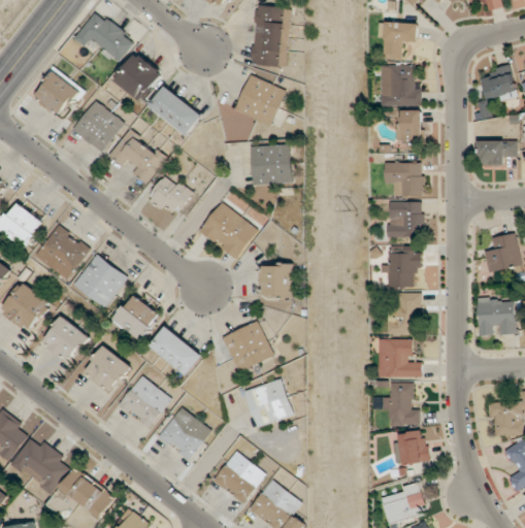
[(226,0),(207,0),(219,9),(226,0)]
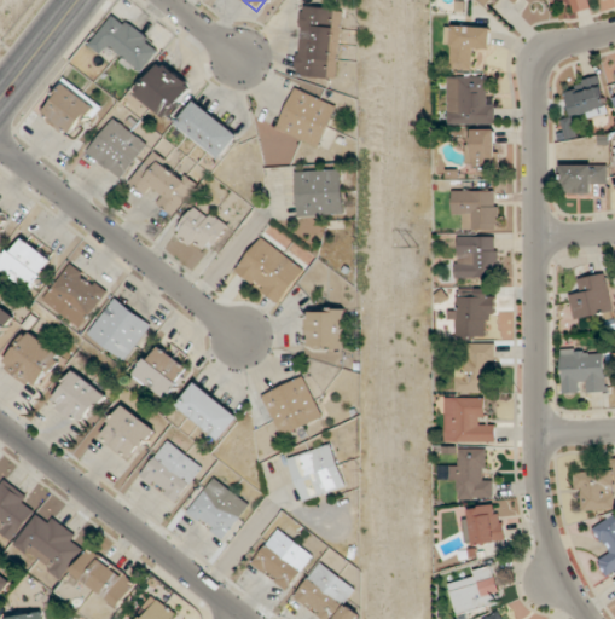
[(334,80),(341,10),(299,6),(293,76),(334,80)]
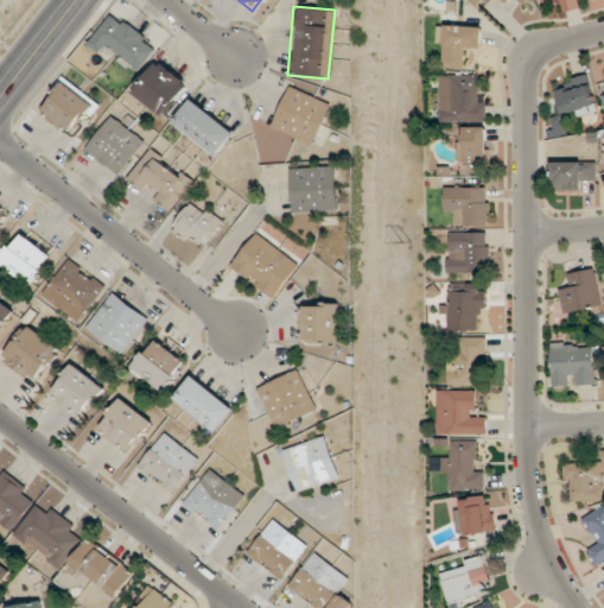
[(138,70),(156,48),(112,12),(87,44),(99,54),(106,44),(138,70)]
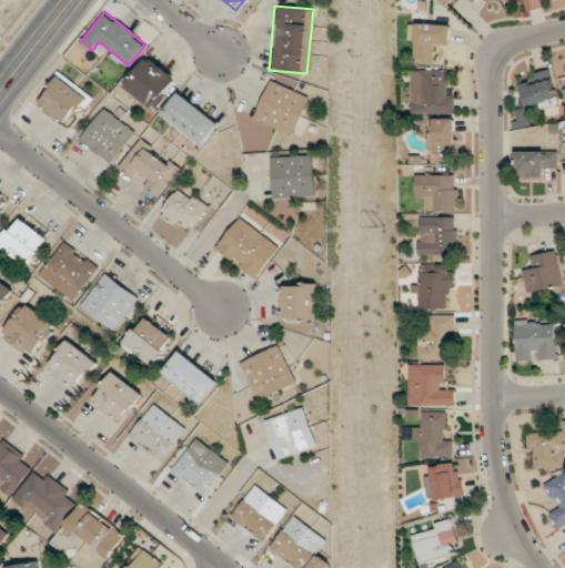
[(410,23),(409,63),(436,64),(437,48),(449,49),(450,26),(410,23)]
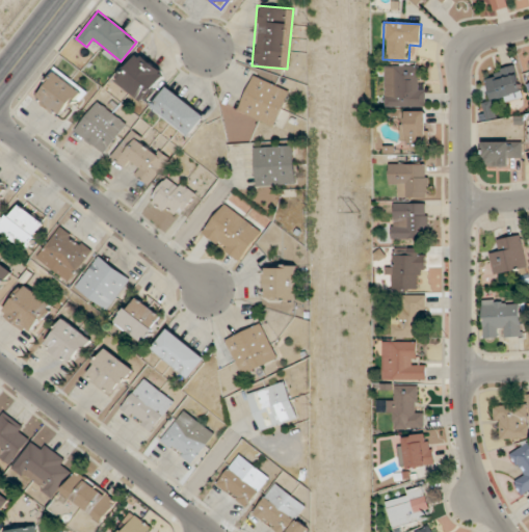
[(142,104),(166,76),(137,52),(113,80),(142,104)]
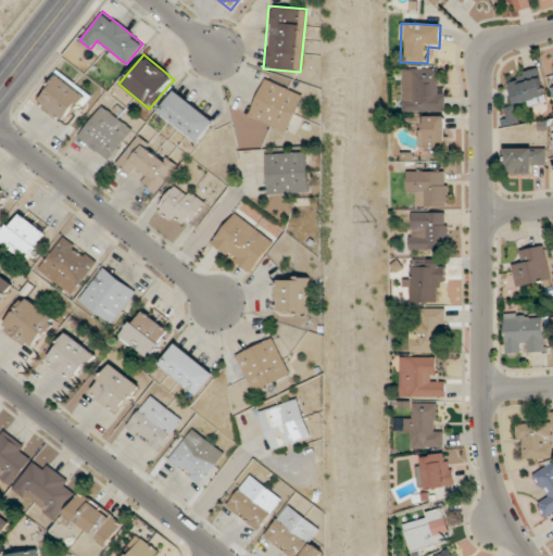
[(503,79),(513,104),(523,100),(526,106),(548,99),(536,66),(503,79)]
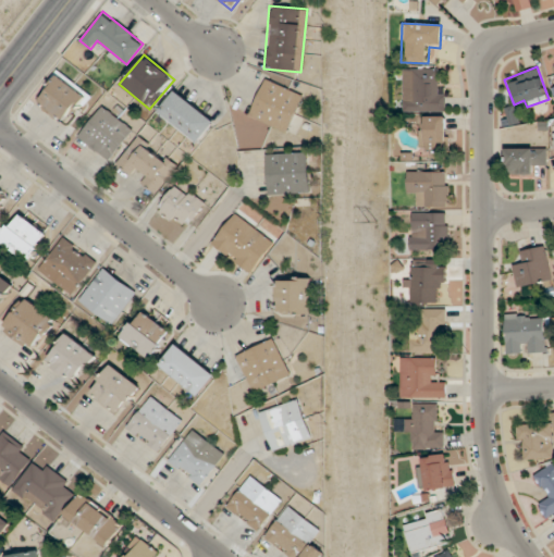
[(444,88),(434,88),(434,67),(399,67),(399,112),(444,112),(444,88)]
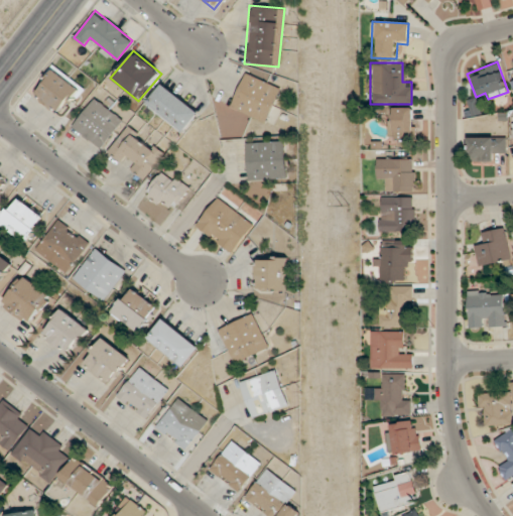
[(76,90),(51,70),(33,93),(57,112),(76,90)]
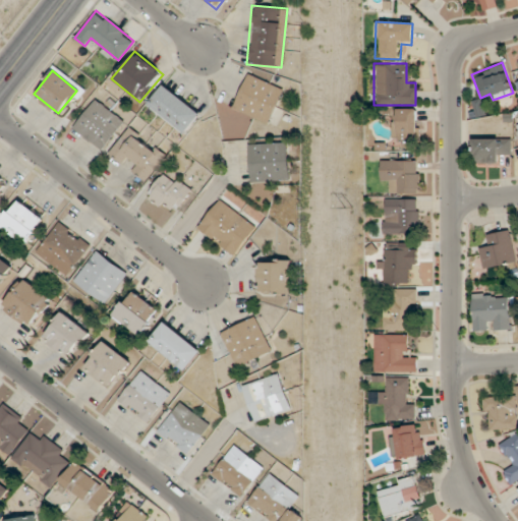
[(230,110),(266,125),(281,89),(245,73),(230,110)]
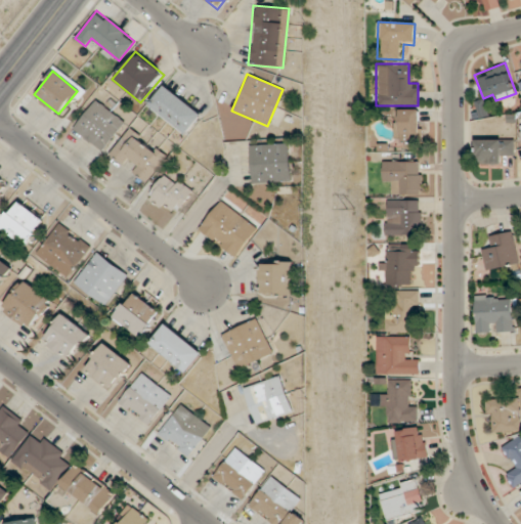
[(185,135),(202,114),(163,85),(146,107),(185,135)]
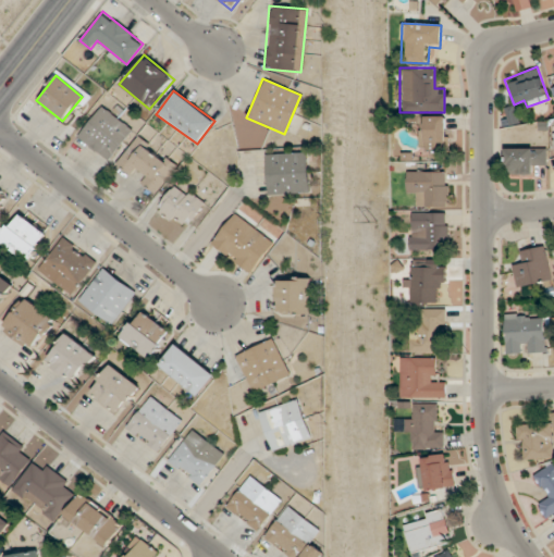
[(131,127),(97,107),(76,139),(109,161),(131,127)]
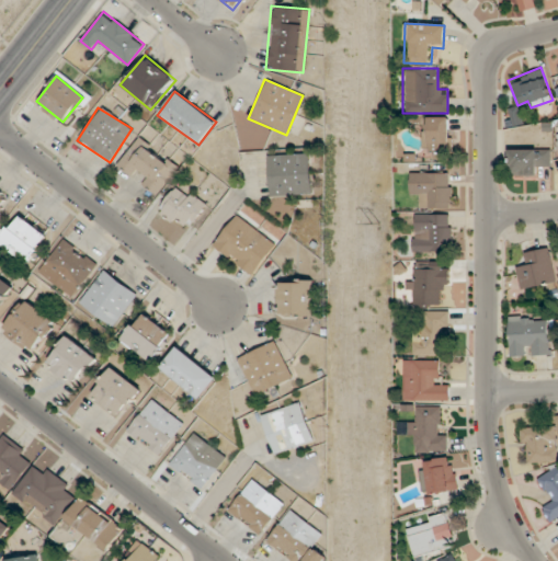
[(446,117),(421,117),(421,152),(446,152),(446,117)]
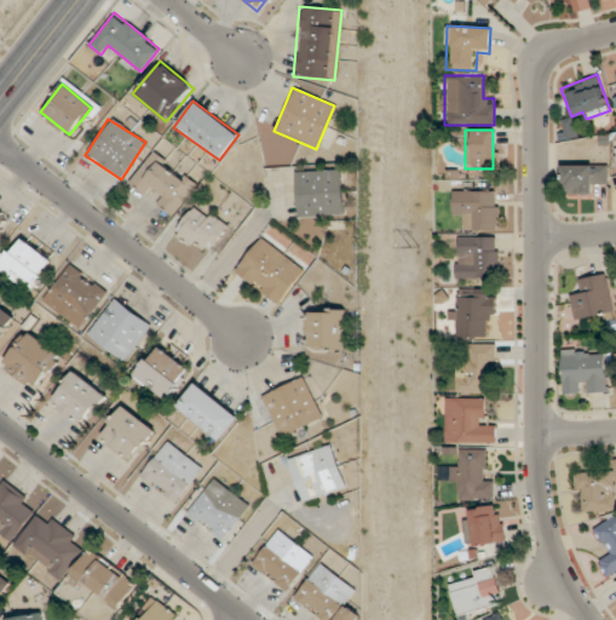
[(127,185),(148,199),(147,201),(171,217),(193,183),(148,153),(127,185)]
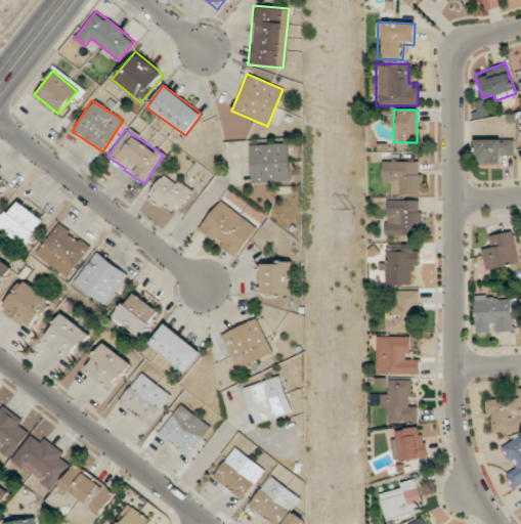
[(473,164),(502,164),(502,153),(513,153),(513,140),(473,140),(473,164)]
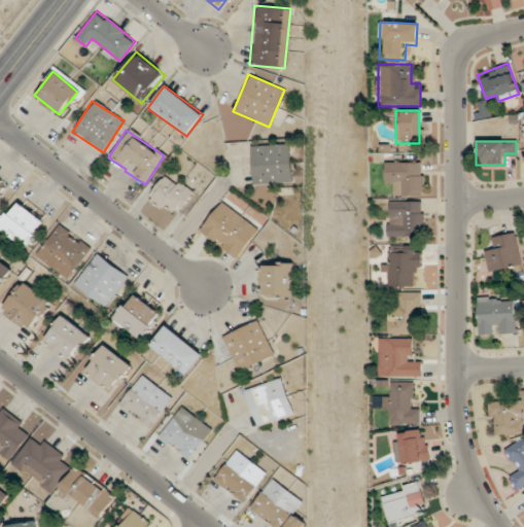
[(292,183),(290,144),(250,146),(251,185),(292,183)]
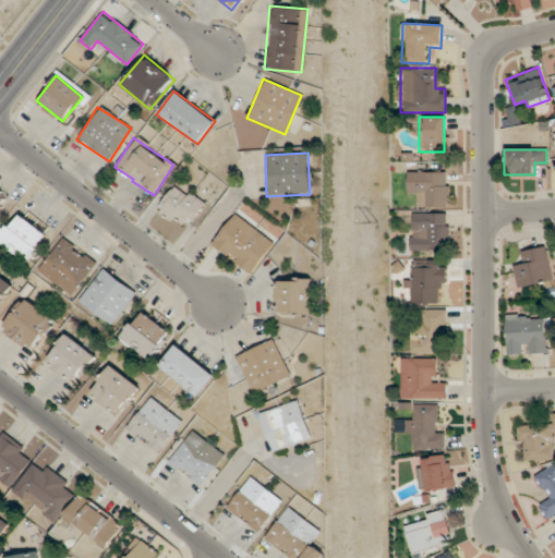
[(447,172),(406,172),(406,195),(415,195),(415,207),(447,207),(447,172)]
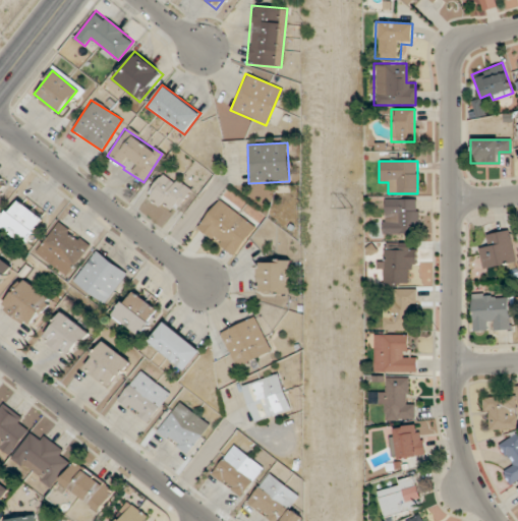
[(173,212),(189,190),(163,171),(144,196),(161,210),(164,206),(173,212)]
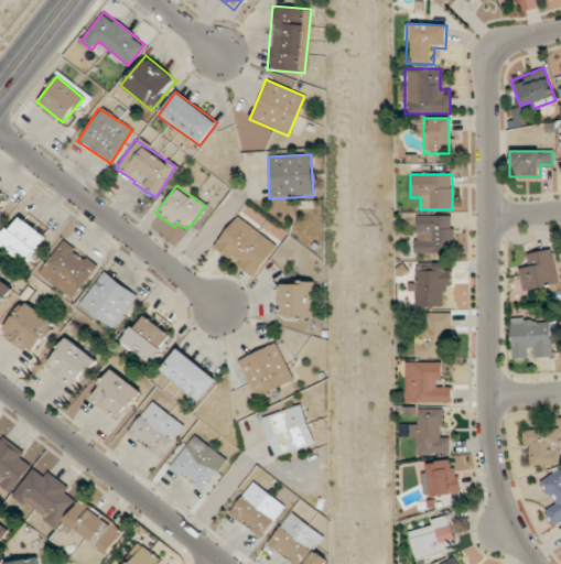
[(212,247),(250,278),(276,247),(237,215),(212,247)]
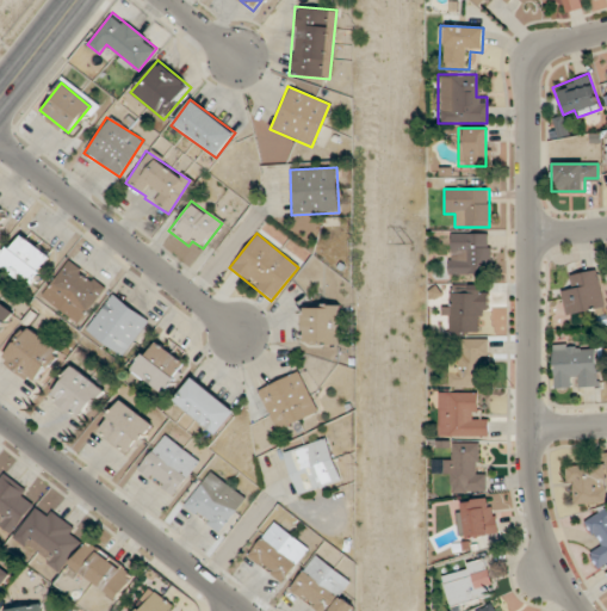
[(447,275),(489,275),(489,233),(447,233),(447,275)]
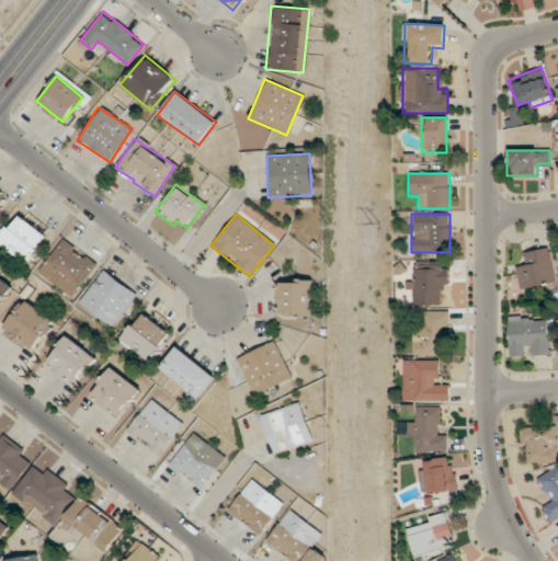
[(0,244),(24,265),(47,238),(19,215),(0,236),(0,244)]
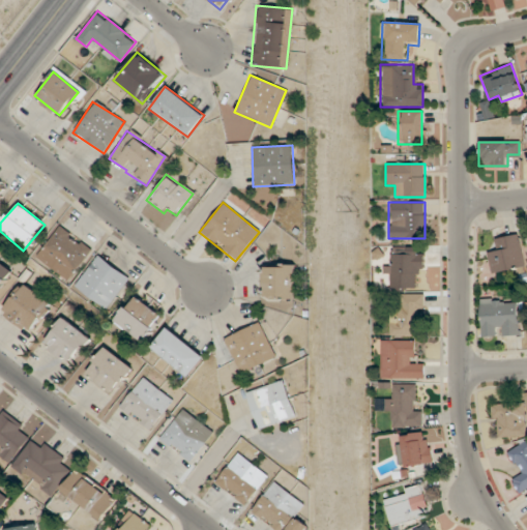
[(91,251),(59,225),(33,258),(65,283),(91,251)]
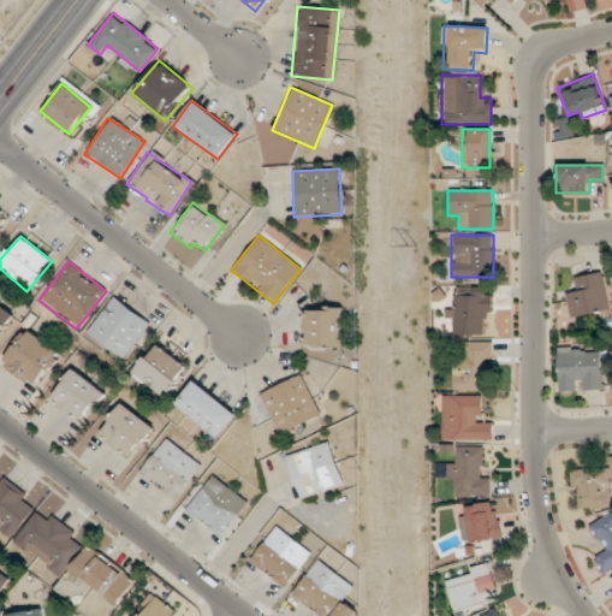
[(575,289),(563,291),(569,319),(607,312),(600,272),(572,277),(575,289)]
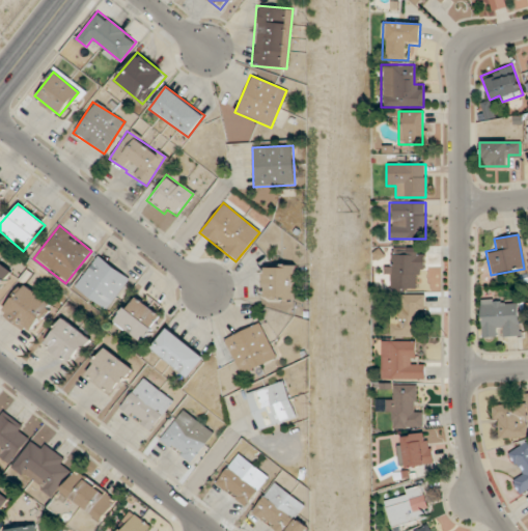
[(422,276),(422,254),(414,254),(414,249),(388,249),(388,288),(414,288),(414,276),(422,276)]
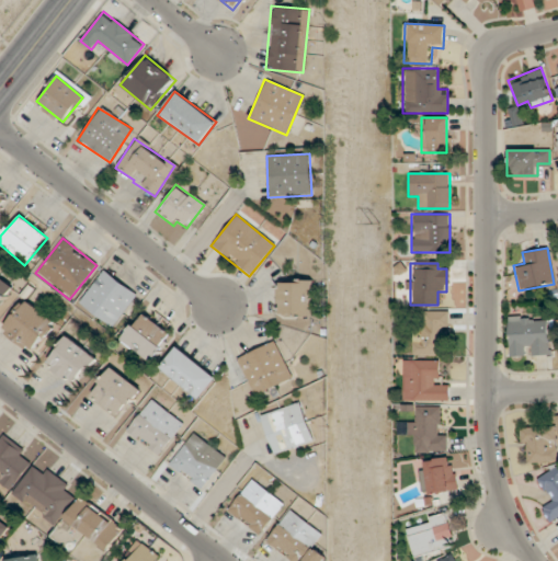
[(110,329),(135,294),(101,268),(76,304),(110,329)]
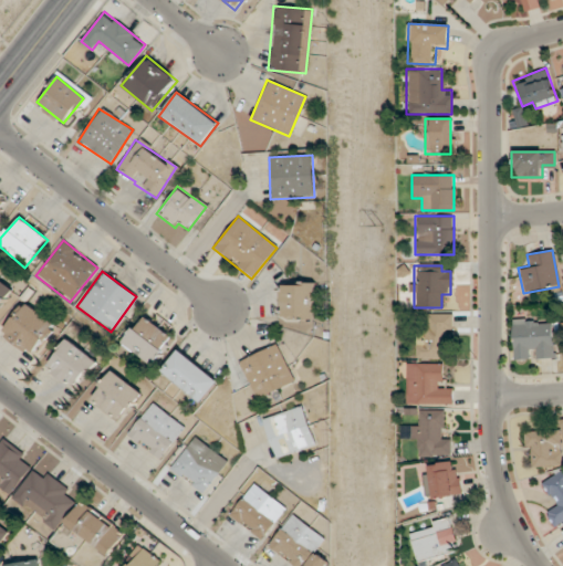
[(0,302),(10,289),(0,281),(0,302)]
